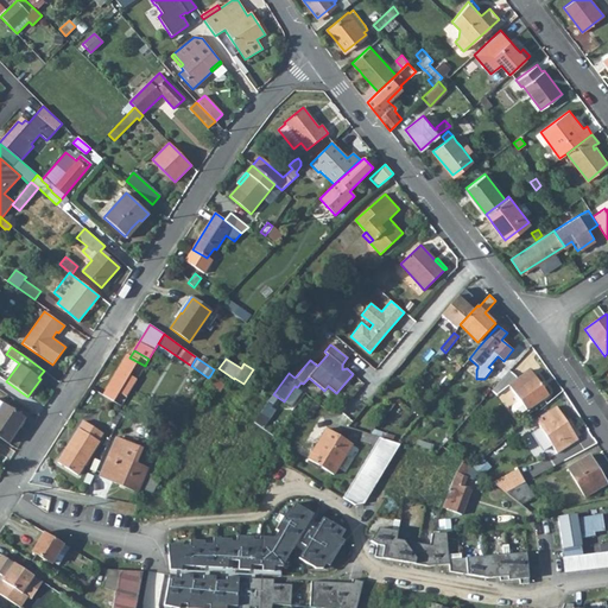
[(549,396),(531,371),(518,379),(510,371),(499,382),(492,391),(496,396),(505,388),(508,386),(519,400),(512,406),(511,411),(514,415),(519,416),(526,410),(526,411),(549,396)]
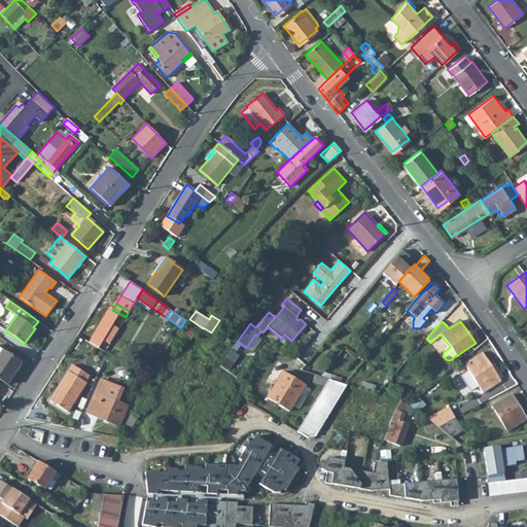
[(195,334),(186,328),(182,335),(190,340),(195,334)]
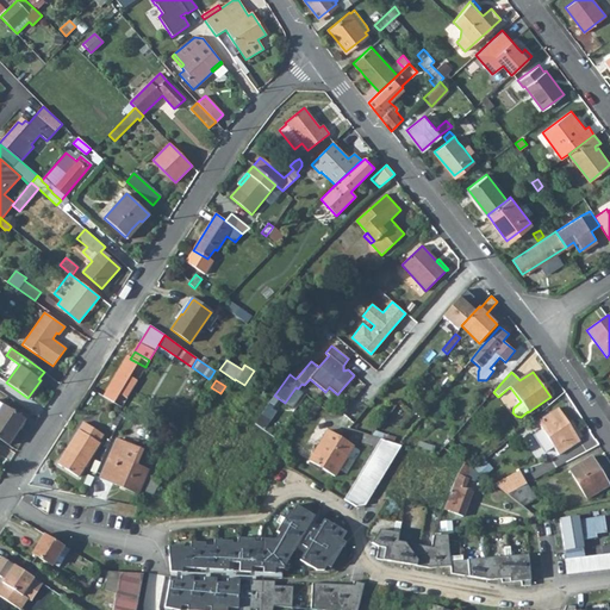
[(0,439),(8,444),(25,419),(0,403),(0,439)]
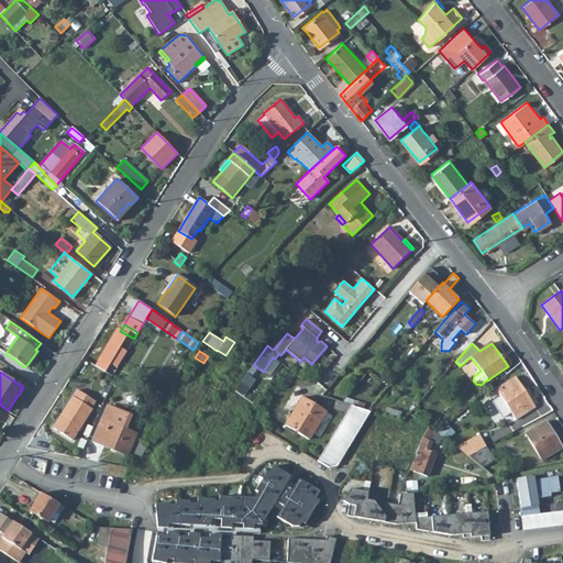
[(531,401),(516,376),(496,389),(501,398),(493,403),(503,417),(510,411),(515,419),(530,409),(527,405),(531,401)]
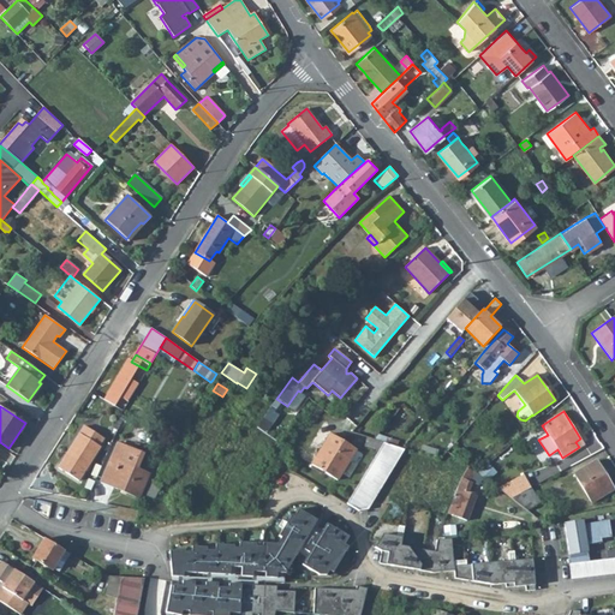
[(103,437),(84,425),(58,467),(78,481),(100,446),(99,445),(103,437)]
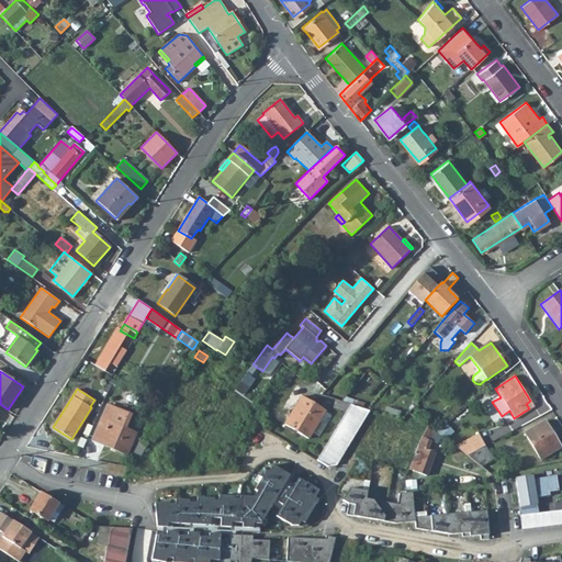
[(341,401),(322,394),(317,401),(324,404),(346,412),(350,404),(341,401)]
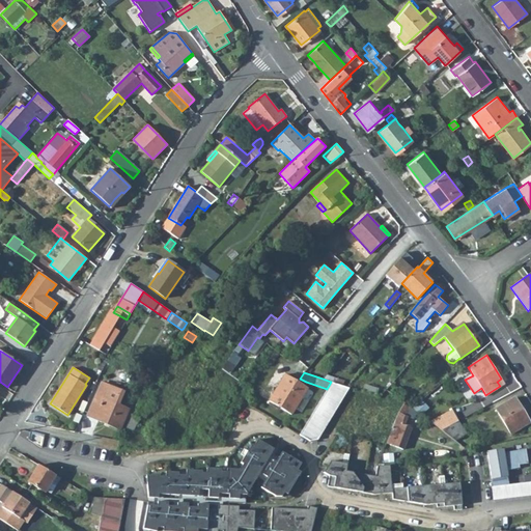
[(307,388),(285,374),(269,401),(290,415),(307,388)]
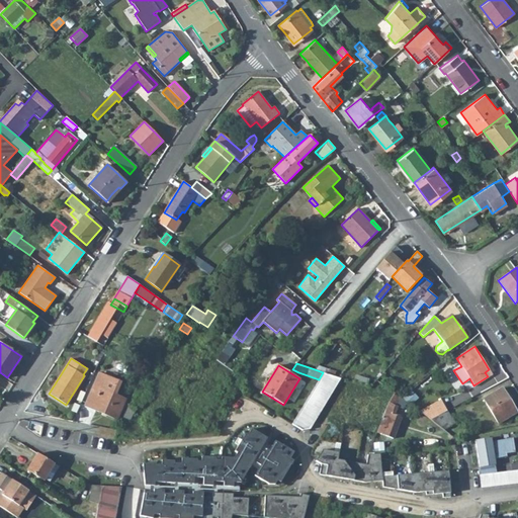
[(310,429),(340,378),(334,376),(325,372),(323,372),(319,379),(291,424),(303,430),(310,429)]
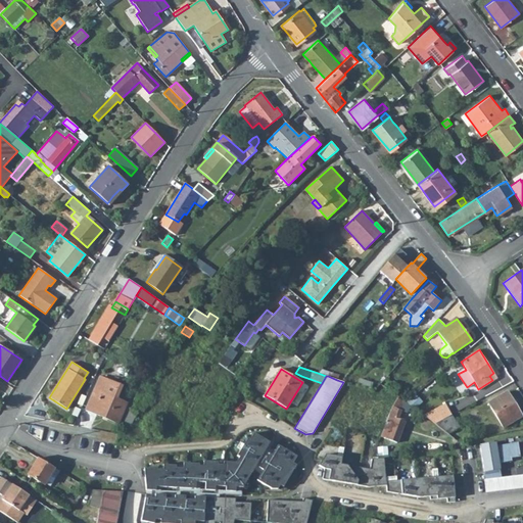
[(108,380),(100,377),(86,409),(117,423),(127,402),(103,392),(108,380)]
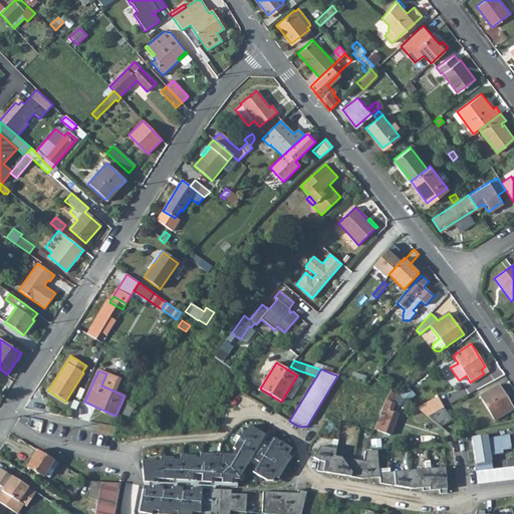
[(350,379),(362,383),(364,376),(352,372),(350,379)]
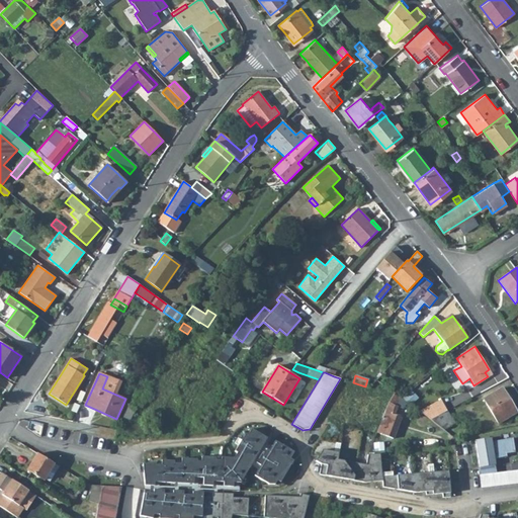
[(517,413),(502,387),(484,399),(498,424),(517,413)]
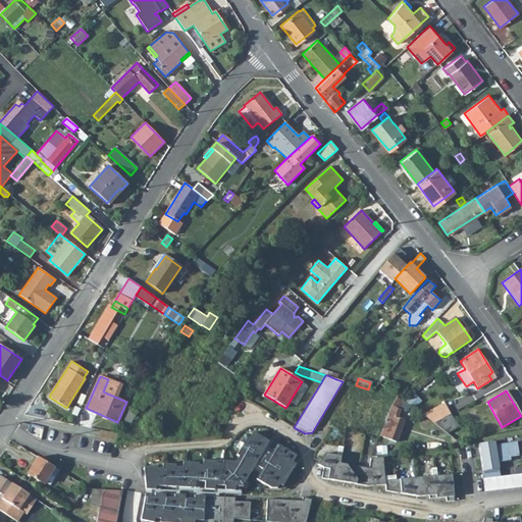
[(404,421),(398,418),(401,410),(399,409),(403,401),(397,398),(392,406),(392,405),(389,409),(385,420),(386,421),(380,435),(397,441),(404,421)]
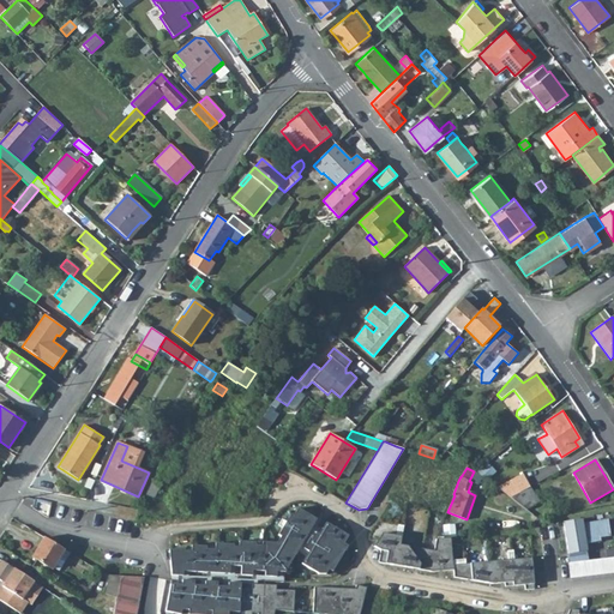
[(497,487),(510,498),(529,487),(522,474),(497,487)]
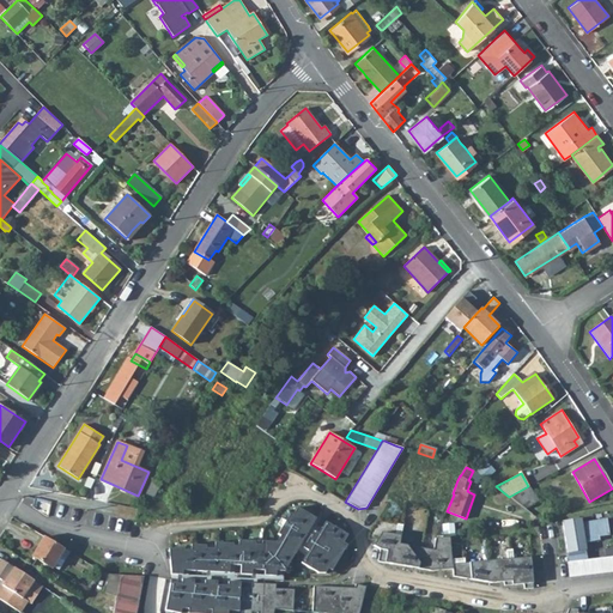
[(159,483),(152,479),(145,493),(153,497),(159,483)]
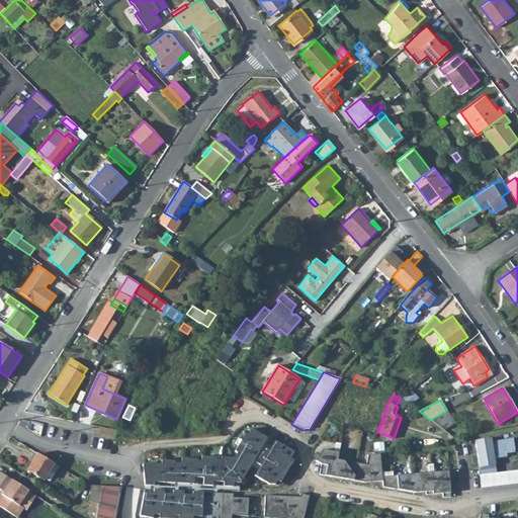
[(454,423),(446,411),(430,420),(444,430),(454,423)]
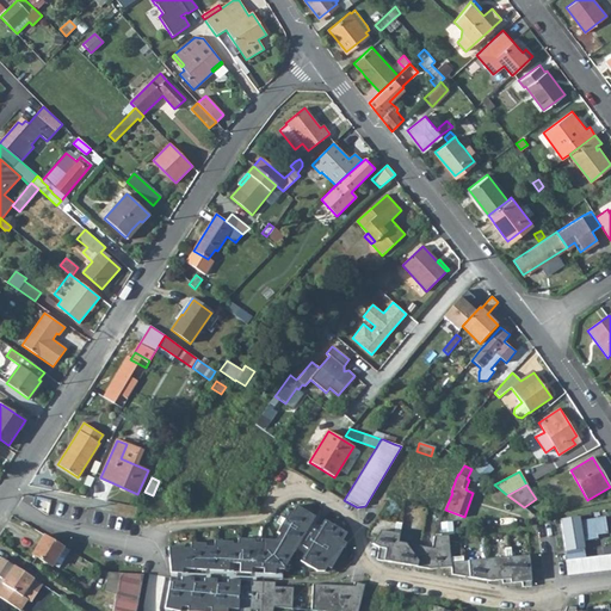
[(190,548),(184,548),(184,545),(168,547),(171,573),(177,573),(181,573),(183,568),(187,569),(205,569),(228,571),(229,563),(234,563),(240,563),(239,573),(250,573),(250,568),(257,568),(264,568),(264,573),(263,574),(275,574),(275,569),(283,569),(284,569),(288,572),(289,569),(285,567),(289,560),(296,549),(312,522),(315,517),(296,505),(291,513),(289,511),(284,519),(281,516),(277,523),(281,525),(277,532),(279,534),(276,539),(254,539),(254,543),(247,542),(248,539),(238,538),(238,542),(238,544),(233,544),(233,542),(214,541),(214,544),(214,547),(205,547),(205,543),(190,543),(190,544),(190,548)]
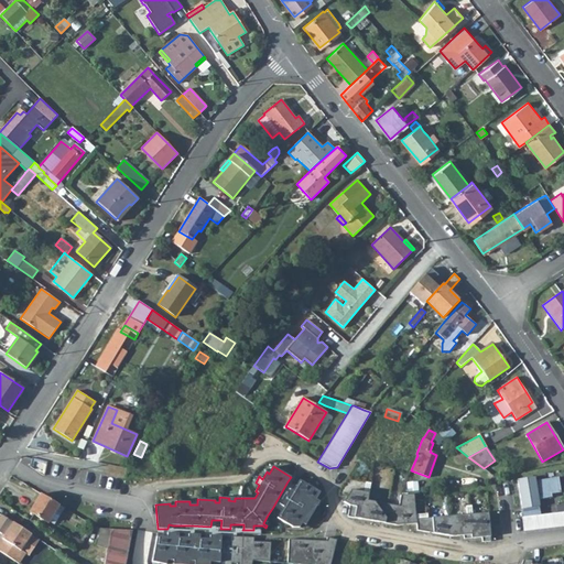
[(534,477),(518,479),(523,517),(540,514),(539,506),(538,499),(551,497),(551,494),(560,492),(557,477),(534,481),(534,477)]
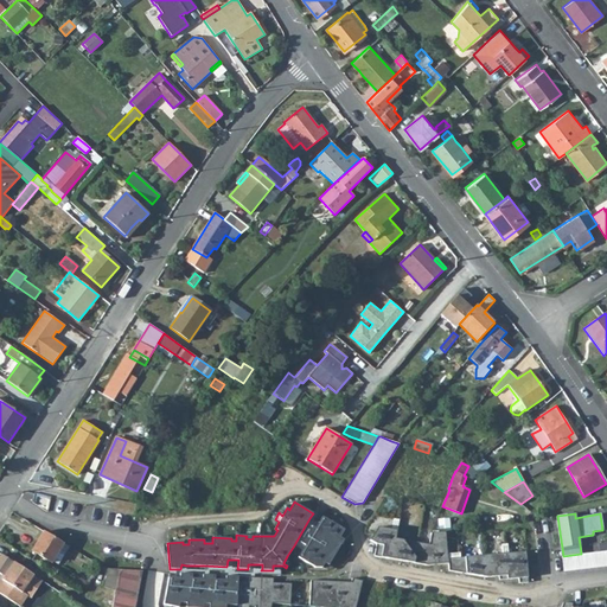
[(344,530),(323,516),(318,523),(315,528),(311,525),(300,542),(305,545),(302,550),(298,557),(314,567),(321,568),(325,563),(328,566),(344,540),(340,537),(344,530)]
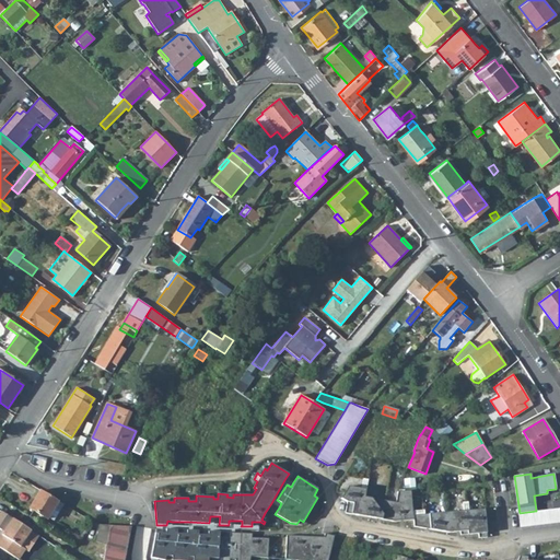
[(271,503),(279,508),(281,503),(277,500),(287,485),(291,487),(293,482),(286,478),(271,503)]
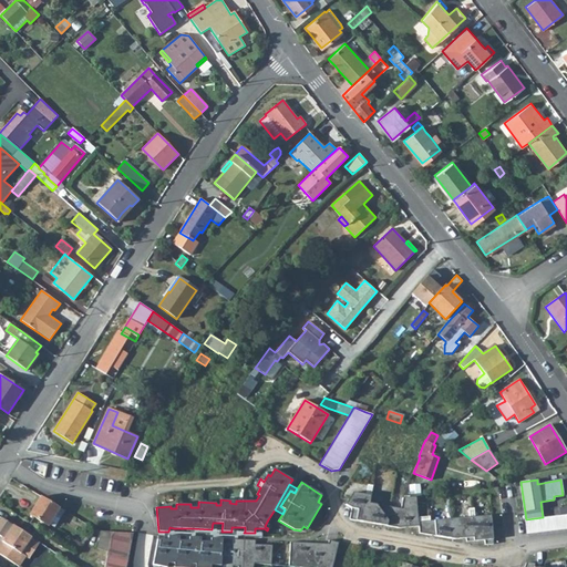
[(493,544),(491,515),(474,517),(474,508),(468,508),(470,516),(430,521),(430,516),(418,517),(416,496),(403,497),(401,508),(369,503),(372,485),(368,484),(366,494),(352,492),(346,504),(351,508),(350,519),(399,527),(419,526),(420,533),(454,538),(466,538),(466,542),(484,539),(485,544),(493,544)]
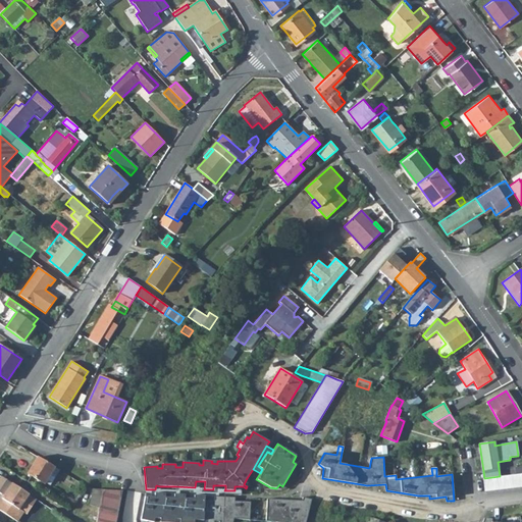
[(45,461),(38,457),(28,473),(45,483),(45,482),(50,485),(59,470),(54,467),(45,461)]
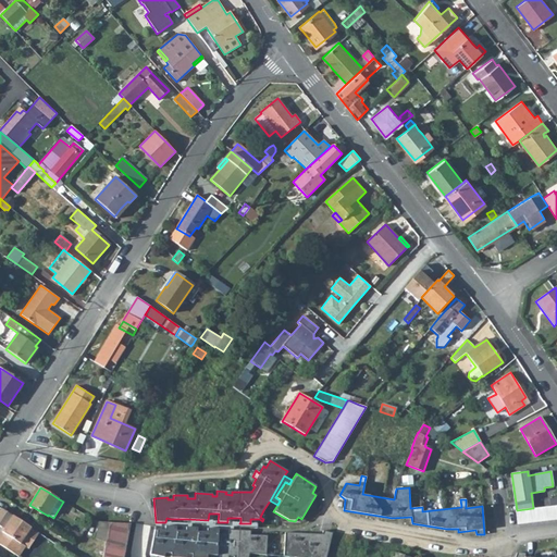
[(28,548),(38,532),(0,507),(0,508),(0,525),(3,529),(0,533),(0,544),(19,556),(25,546),(28,548)]
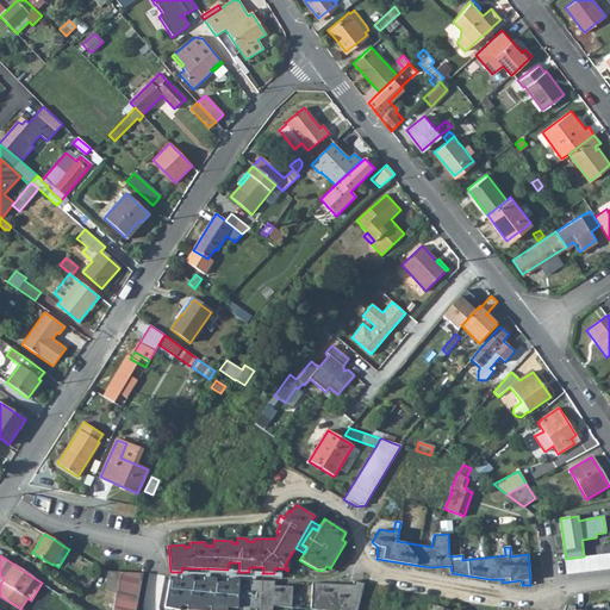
[(181,572),(176,572),(176,580),(181,580),(181,576),(193,577),(199,577),(198,582),(204,582),(204,577),(210,578),(210,573),(222,574),(222,583),(226,583),(226,579),(240,579),(240,580),(250,580),(255,580),(255,577),(281,578),(282,568),(274,568),(274,573),(262,573),(263,572),(256,572),(256,567),(249,567),(249,572),(249,576),(235,576),(236,571),(232,571),(234,562),(229,562),(228,570),(205,568),(205,573),(187,572),(187,568),(182,567),(181,572)]
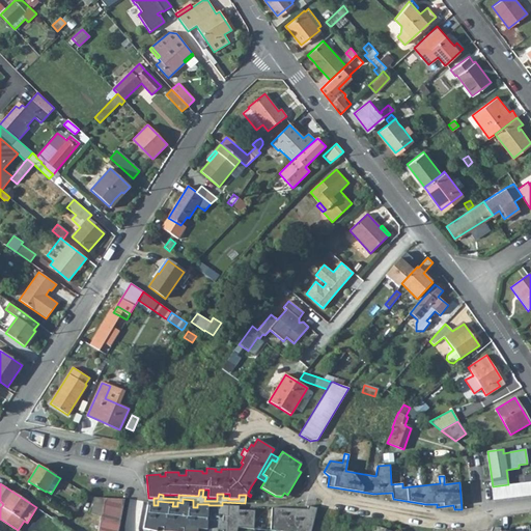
[(118,530),(124,499),(104,498),(98,530),(118,530)]
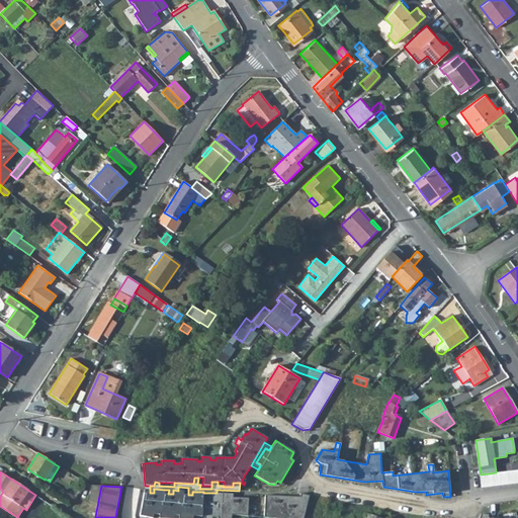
[(159,514),(158,517),(173,517),(173,515),(179,515),(178,517),(192,517),(193,516),(198,516),(197,517),(211,517),(212,517),(218,517),(231,517),(232,515),(248,516),(249,498),(233,497),(233,494),(217,493),(212,493),(203,493),(203,492),(192,492),(192,495),(188,495),(183,495),(183,491),(178,491),(173,490),(173,494),(168,494),(164,494),(164,490),(154,489),(154,493),(150,493),(144,493),(140,515),(151,517),(152,517),(154,514),(159,514)]
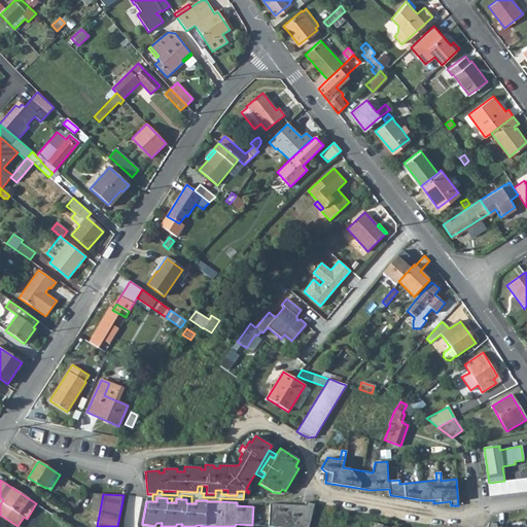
[(74,504),(65,498),(60,506),(70,512),(74,504)]
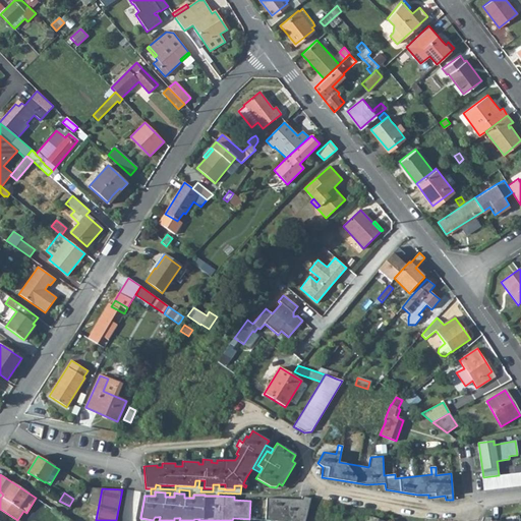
[(301,500),(267,498),(266,520),(274,520),(305,520),(311,499),(302,497),(301,500)]
